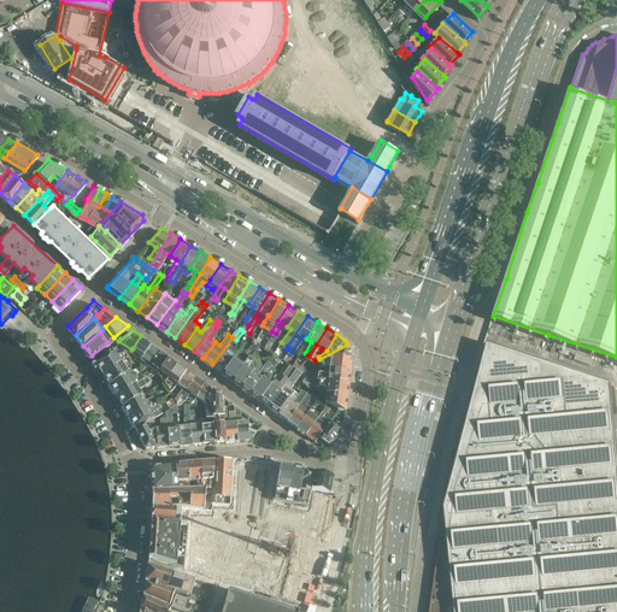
[(133,348),(131,349),(135,352),(139,354),(140,357),(142,354),(151,342),(141,335),(133,348)]
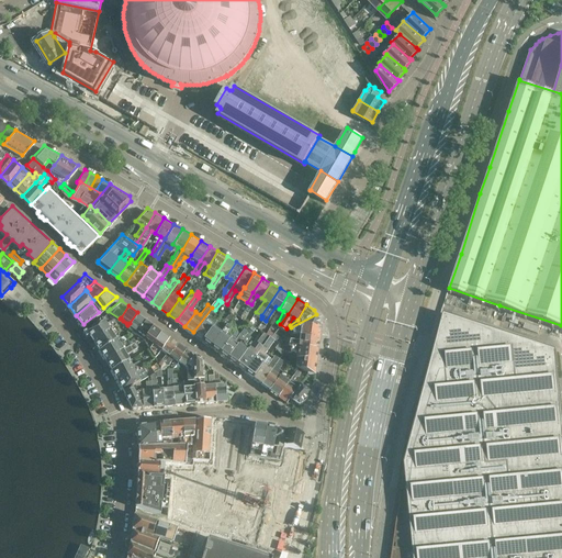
[(204,317),(193,332),(202,338),(213,324),(217,317),(213,314),(216,310),(212,308),(204,317)]
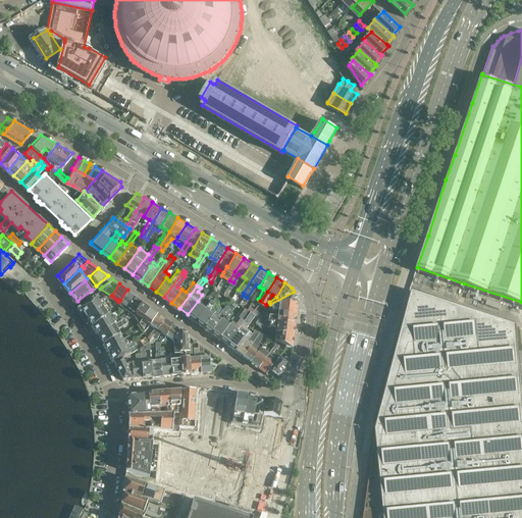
[(376,426),(365,506),(366,506),(384,509),(384,517),(521,517),(521,390),(516,323),(418,291),(412,289),(412,290),(376,426)]
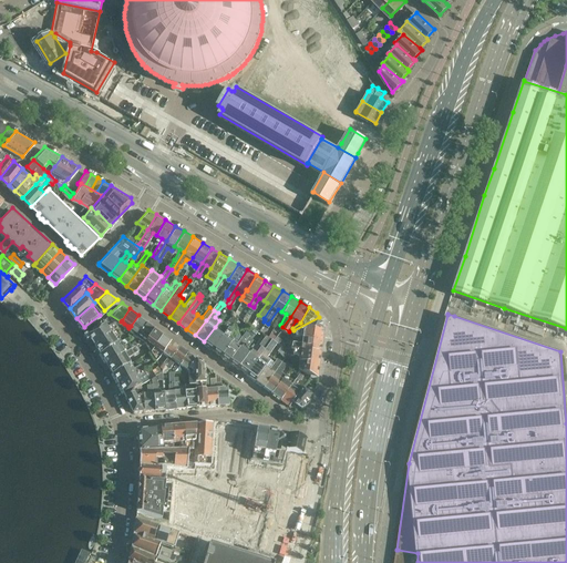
[(129,328),(136,334),(138,331),(146,320),(138,315),(131,326),(129,328)]
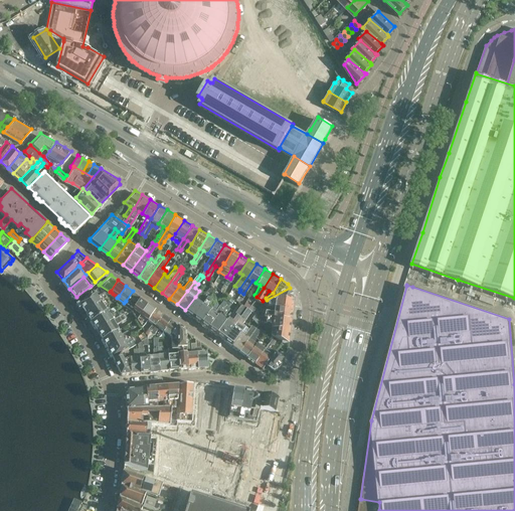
[(275,302),(275,305),(293,307),(294,298),(290,288),(267,300),(265,301),(266,303),(275,302)]
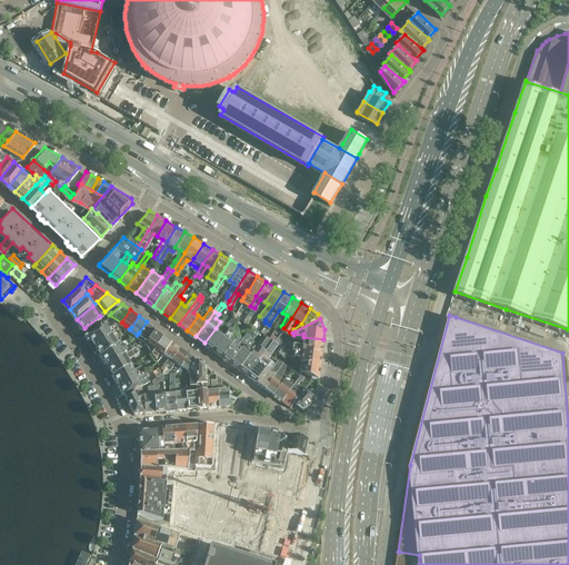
[(103,319),(88,333),(95,343),(110,330),(118,326),(115,321),(108,326),(103,319)]
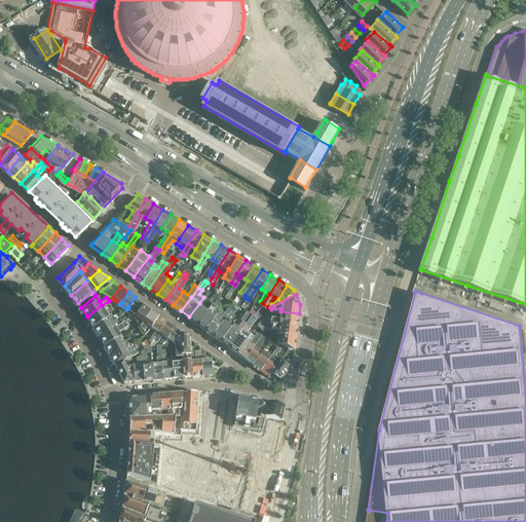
[(199,303),(189,317),(197,322),(207,308),(212,302),(212,301),(214,299),(210,296),(207,300),(203,297),(199,303)]
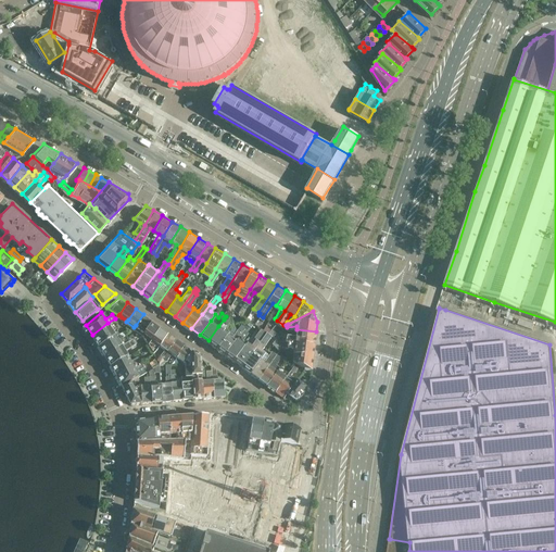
[(136,325),(134,327),(142,334),(143,331),(152,320),(143,314),(136,325)]
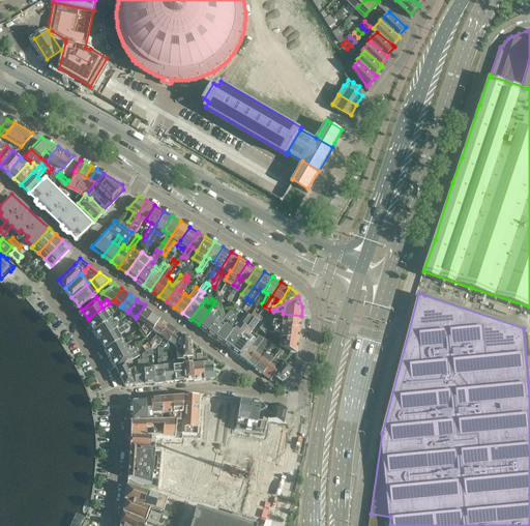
[(226,311),(227,311),(223,316),(219,314),(207,330),(214,335),(225,322),(228,318),(230,314),(235,308),(238,303),(238,302),(234,299),(226,311)]
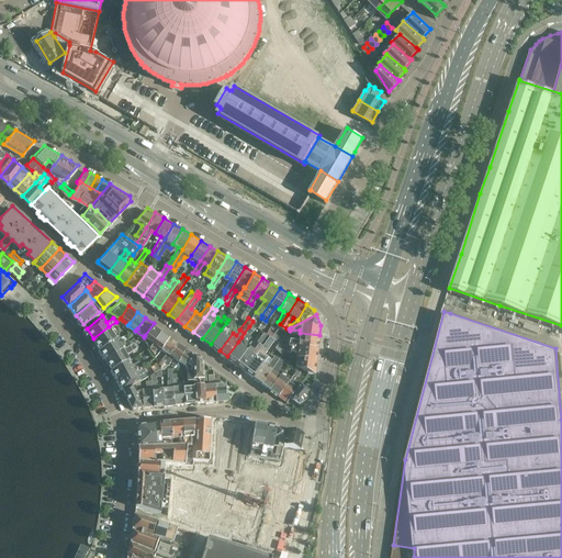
[(109,326),(93,338),(98,345),(99,347),(108,342),(114,339),(114,338),(116,337),(113,332),(120,326),(116,322),(109,326)]
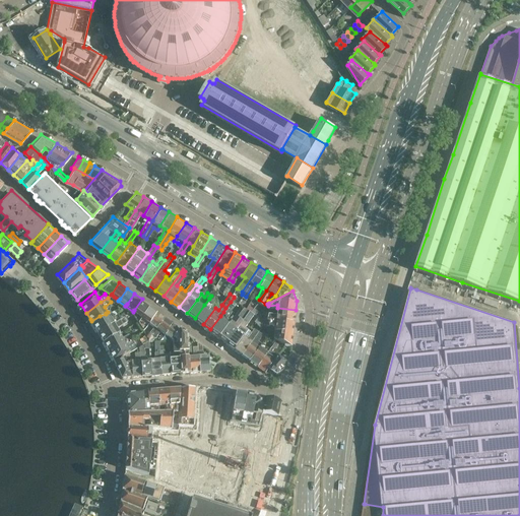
[(195,318),(203,324),(215,308),(210,304),(213,301),(209,298),(195,318)]
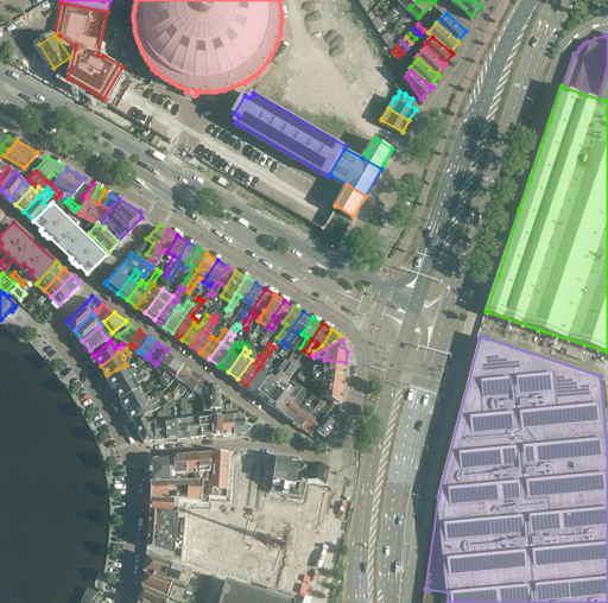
[(157,362),(156,365),(162,374),(166,368),(175,356),(166,349),(157,362)]
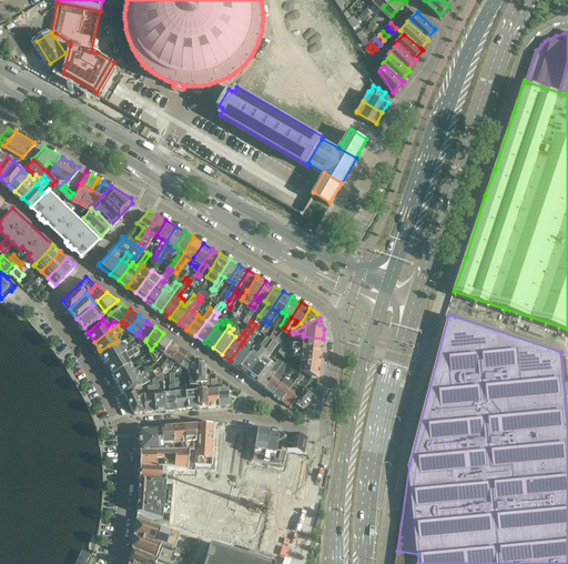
[(163,333),(155,344),(151,350),(156,358),(162,350),(171,339),(163,333)]
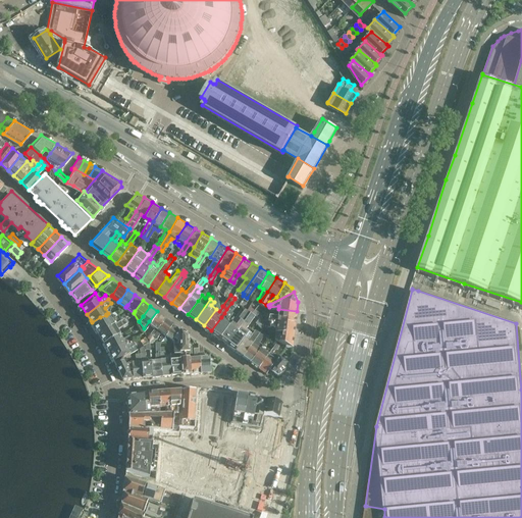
[(228,323),(219,337),(221,338),(227,342),(237,329),(237,328),(251,309),(248,307),(235,322),(231,319),(228,323)]
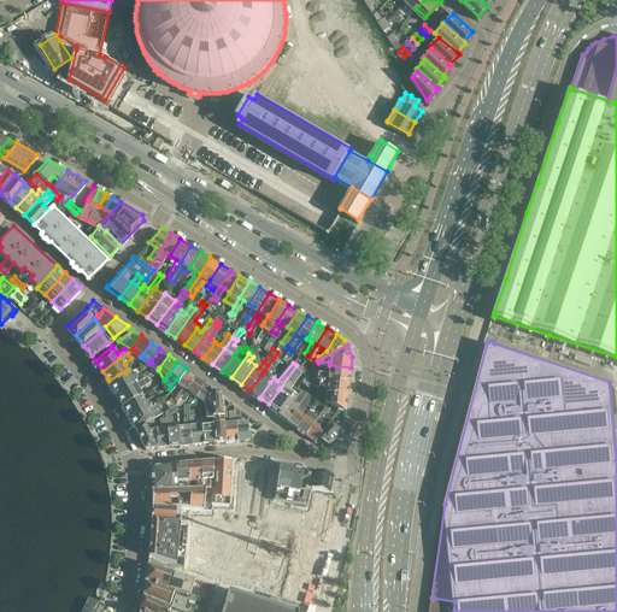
[(118,375),(109,381),(112,386),(115,389),(117,393),(123,389),(125,388),(131,384),(135,382),(137,381),(144,377),(142,375),(140,372),(140,371),(139,370),(137,369),(136,365),(135,366),(131,369),(128,370),(125,371),(125,372),(118,375)]
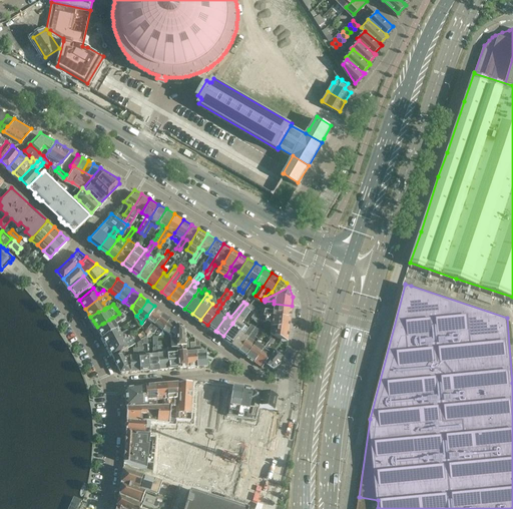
[(232,324),(223,336),(230,342),(240,329),(242,325),(239,323),(248,311),(251,313),(254,310),(246,304),(232,323),(232,324)]
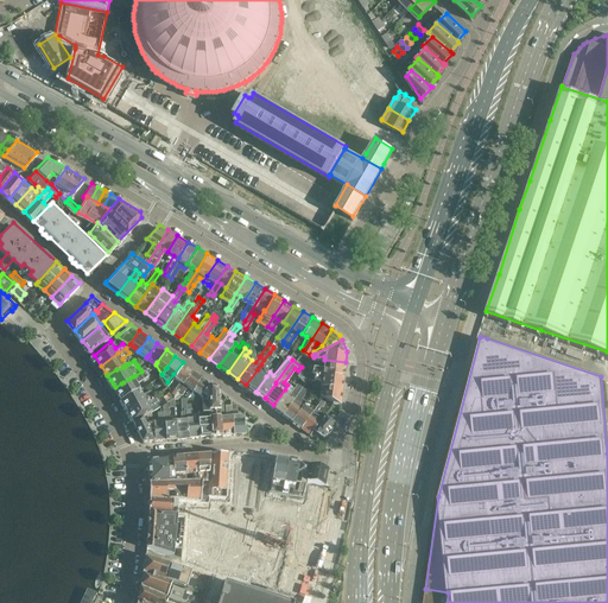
[(309,365),(308,369),(312,370),(312,365),(323,366),(322,372),(343,374),(346,362),(324,360),(323,362),(311,361),(309,365)]
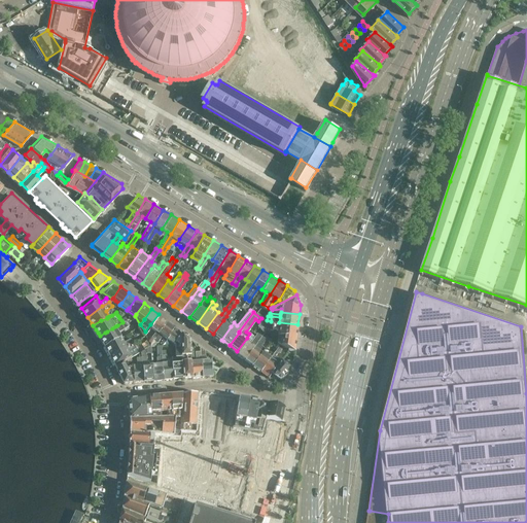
[(159,314),(150,324),(156,328),(148,338),(151,340),(159,329),(164,324),(167,319),(159,314)]
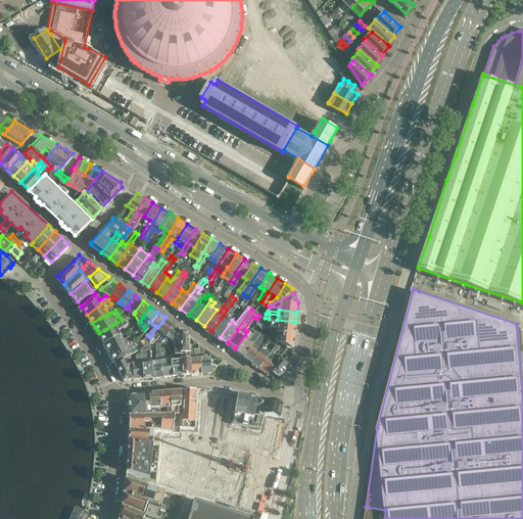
[(222,318),(211,331),(220,337),(229,324),(232,320),(233,319),(227,314),(226,315),(225,314),(222,318)]
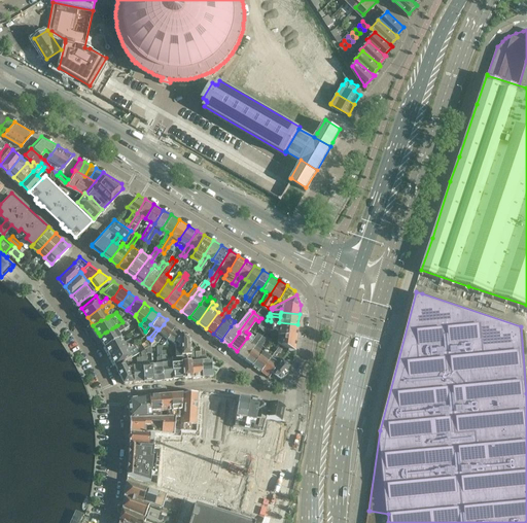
[(105,333),(100,336),(105,345),(121,336),(118,330),(126,326),(131,323),(128,319),(123,322),(117,325),(115,326),(112,328),(107,332),(105,333)]
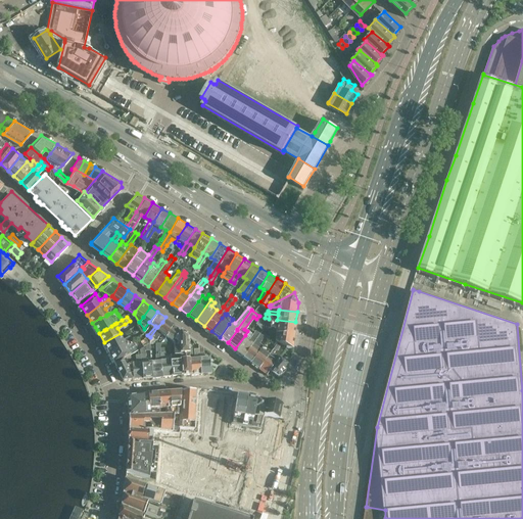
[(162,322),(157,327),(149,338),(149,340),(153,340),(161,330),(165,333),(173,323),(165,317),(162,322)]
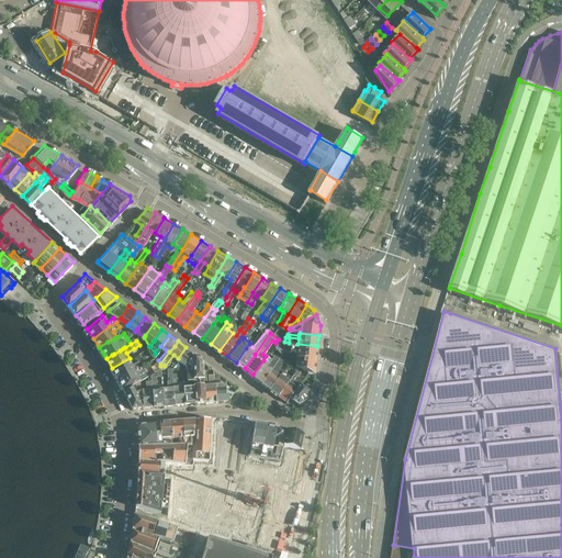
[(278,341),(277,343),(274,345),(282,352),(284,348),(280,343),(280,342),(278,341)]
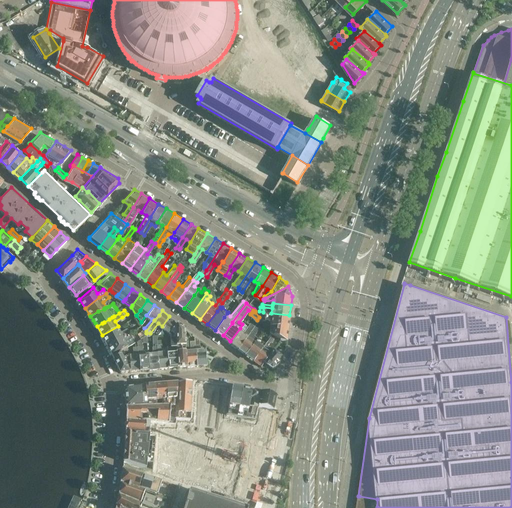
[(271,313),(270,323),(288,325),(289,315),(271,313)]
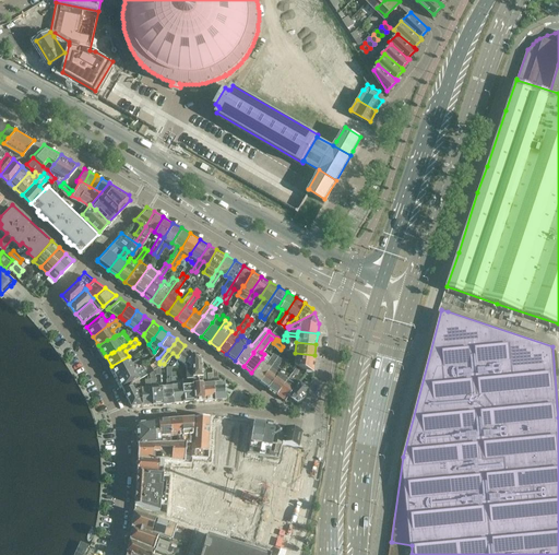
[(185,345),(177,356),(185,362),(186,361),(188,358),(190,355),(191,353),(192,351),(185,345)]
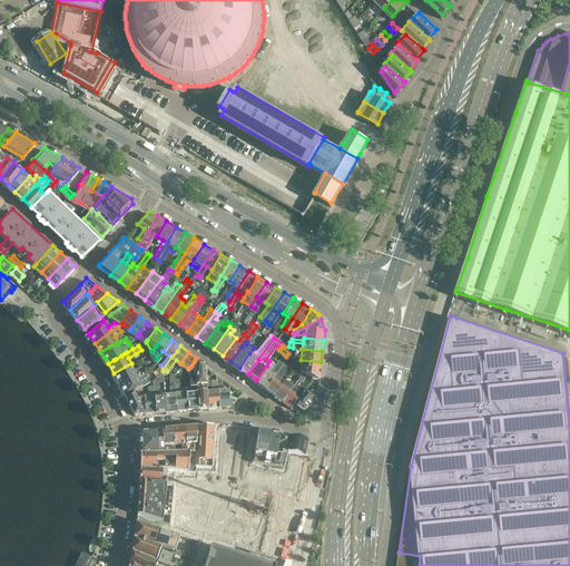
[(196,358),(195,360),(194,362),(192,366),(189,368),(189,383),(196,383),(197,383),(197,381),(206,381),(207,381),(206,373),(206,368),(206,364),(196,358)]
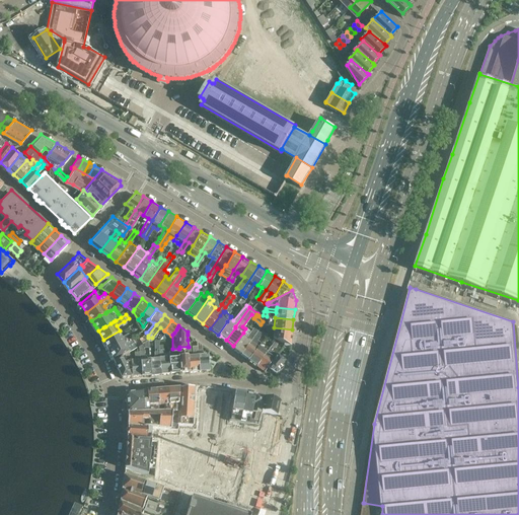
[(243,333),(233,346),(241,352),(250,339),(256,330),(252,327),(249,332),(245,328),(243,333)]
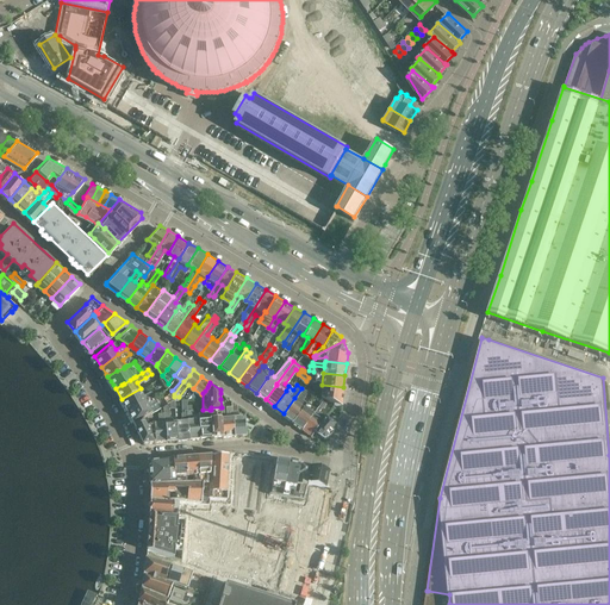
[(322,385),(321,393),(325,395),(334,400),(334,401),(340,403),(341,403),(343,387),(322,385)]
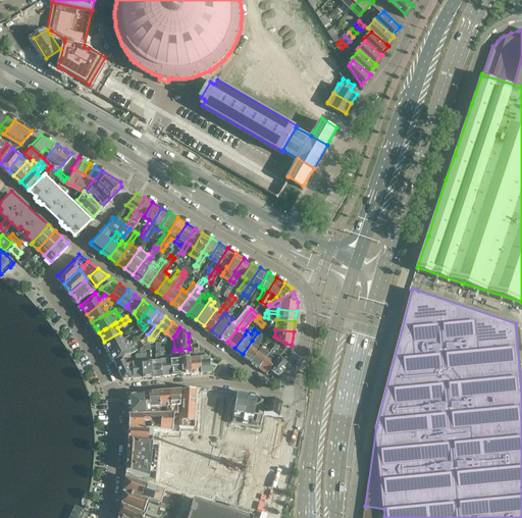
[(252,341),(243,354),(251,359),(260,346),(256,344),(263,332),(259,330),(258,332),(252,341)]
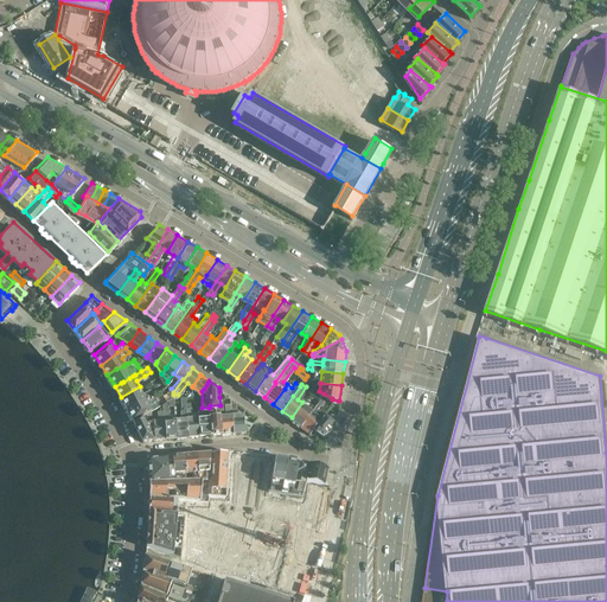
[(140,386),(121,397),(127,408),(146,397),(154,392),(151,386),(142,391),(140,386)]
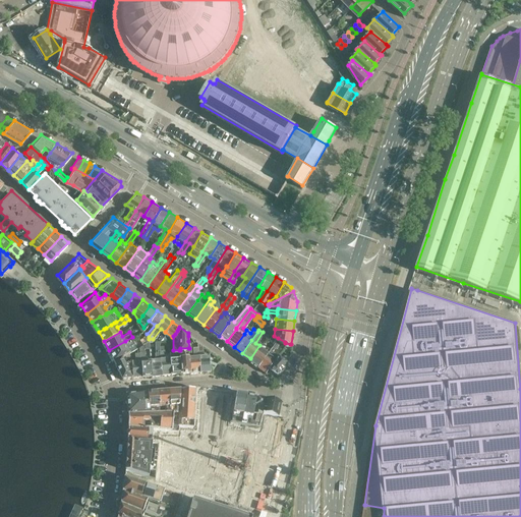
[(125,341),(109,350),(114,359),(122,354),(130,350),(127,345),(134,341),(132,337),(125,341)]
